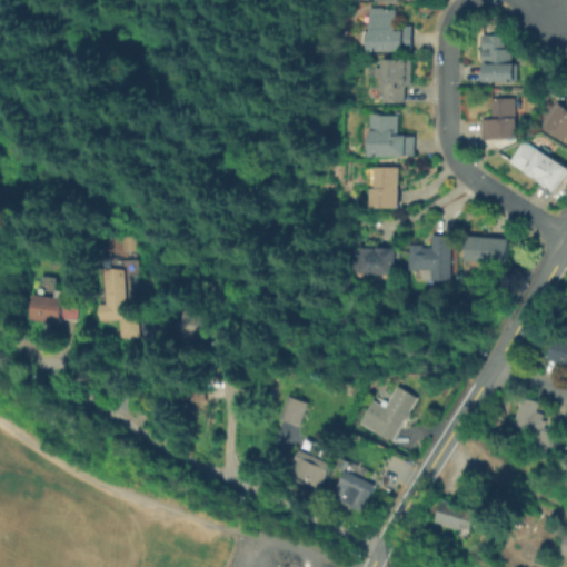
[(410,26),(411,51),(367,51),(367,31),(368,31),(368,9),(381,9),(381,11),(395,10),(395,26),(410,26)]
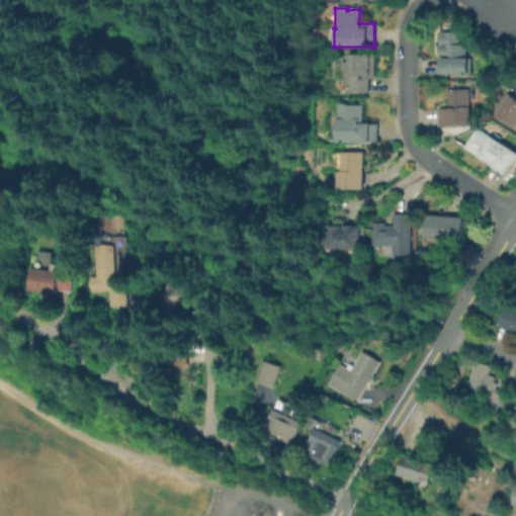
[(464,46),(465,60),(470,59),(470,75),(440,75),(440,58),(437,58),(437,46),(464,46)]
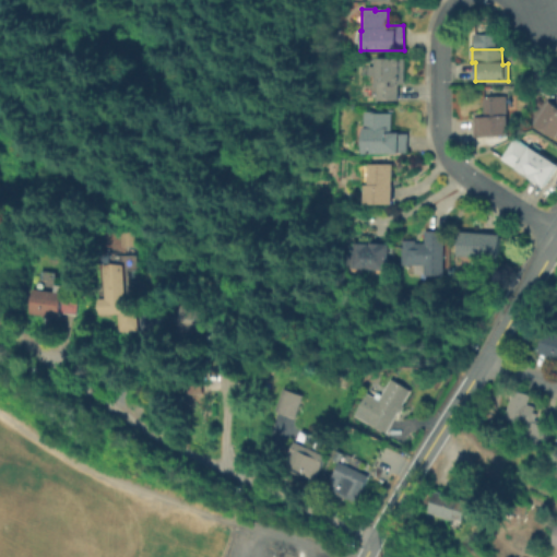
[(403,59),(403,86),(398,85),(398,102),(376,102),(375,76),(367,76),(367,67),(375,67),(375,59),(403,59)]
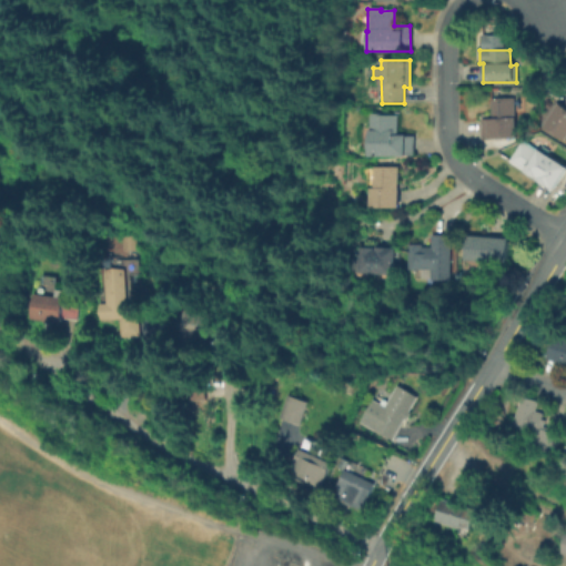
[(565,141),(541,125),(554,102),(559,105),(565,94),(565,141)]
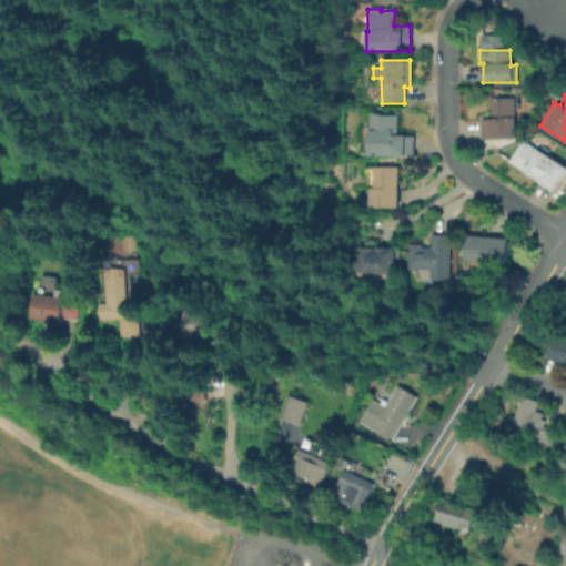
[(516,138),(479,141),(478,120),(489,119),(488,100),(513,98),(516,138)]
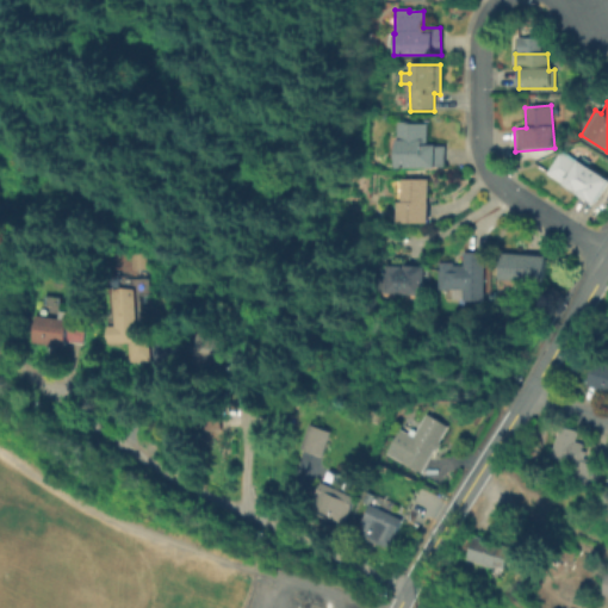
[(411,122),(411,124),(426,124),(426,142),(434,142),(435,147),(442,147),(442,167),(434,167),(434,168),(395,169),(395,122),(411,122)]
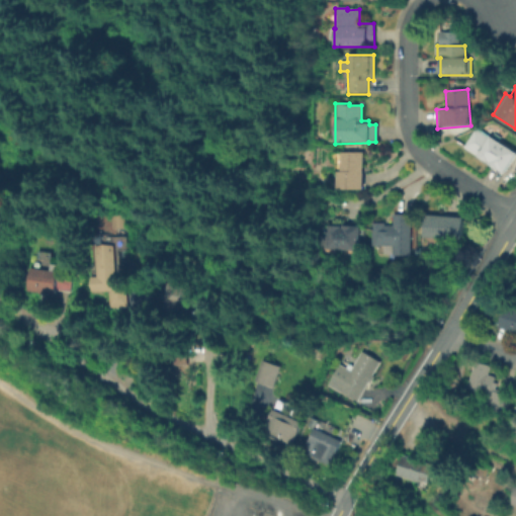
[(513,154),(501,174),(486,165),(487,164),(460,148),(470,131),(485,139),(486,138),(513,154)]
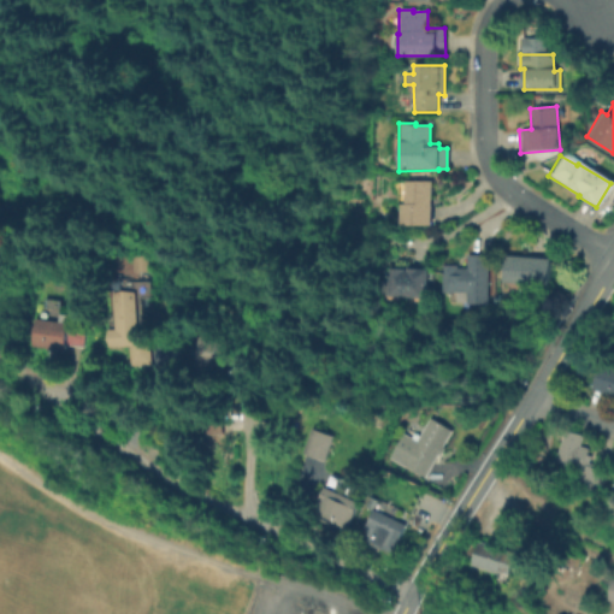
[(431,182),(431,226),(400,226),(400,205),(405,205),(405,182),(431,182)]
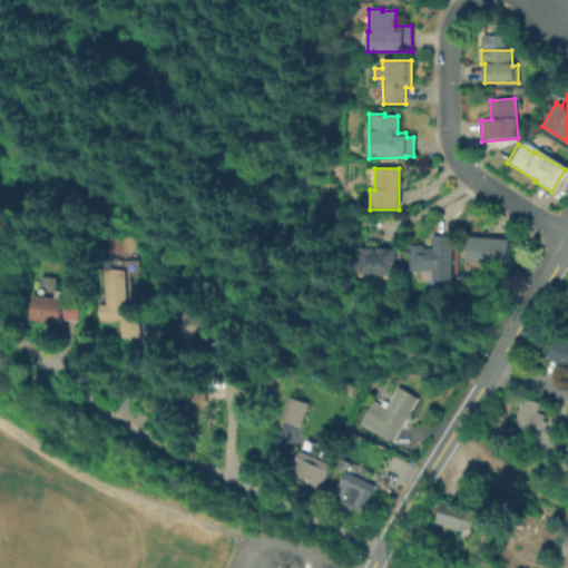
[(450,237),(449,282),(430,282),(430,272),(407,271),(408,246),(422,246),(422,248),(430,248),(431,236),(450,237)]
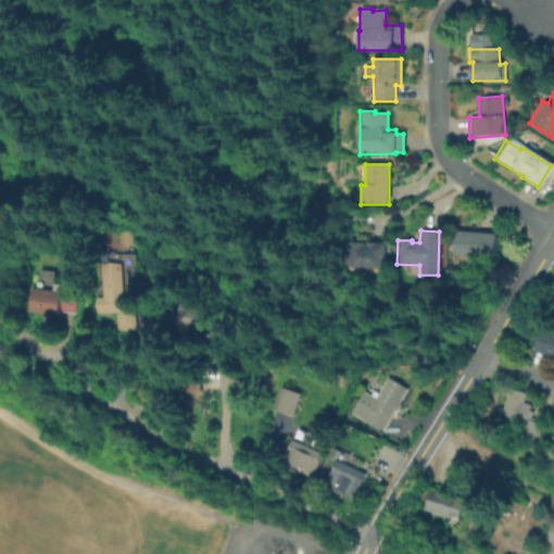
[(494,235),(493,259),(453,255),(455,231),(494,235)]
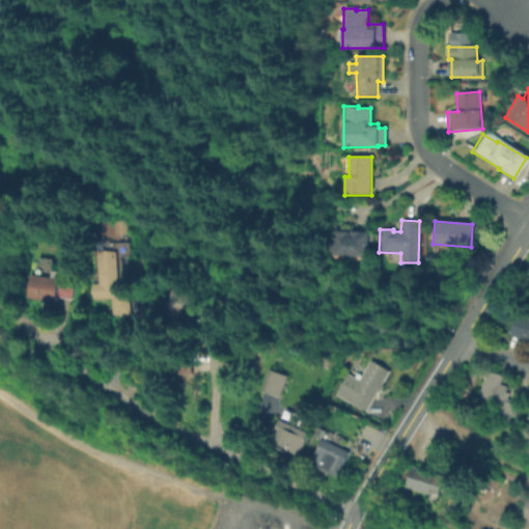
[(367,232),(366,257),(334,255),(335,230),(360,232),(367,232)]
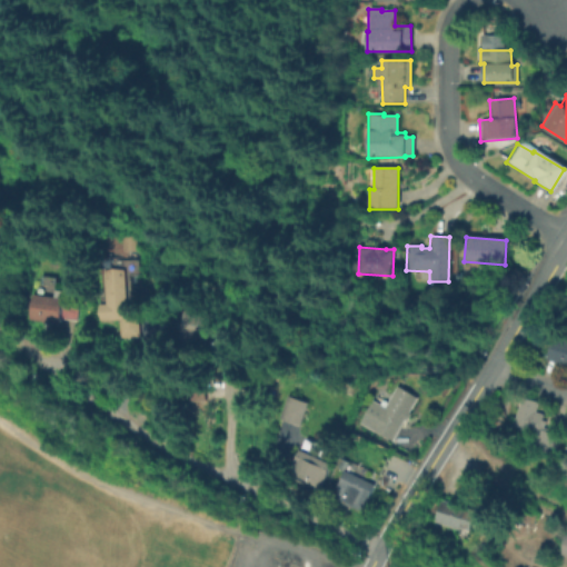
[(125,271),(127,304),(138,304),(139,319),(96,322),(96,307),(107,306),(105,272),(125,271)]
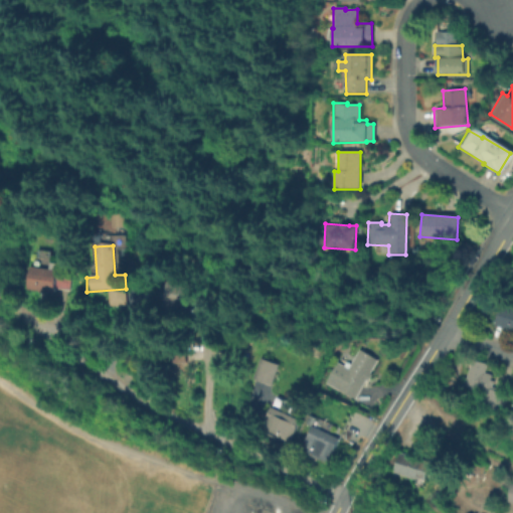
[(27,269),(70,275),(68,292),(53,291),(52,295),(24,291),(27,269)]
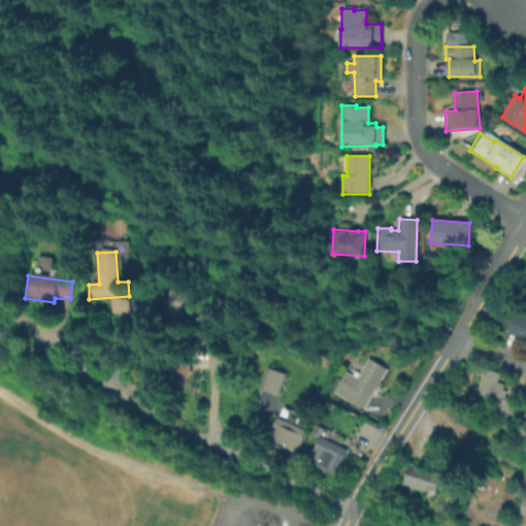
[(185,320),(168,320),(168,299),(171,299),(171,289),(193,288),(194,315),(185,315),(185,320)]
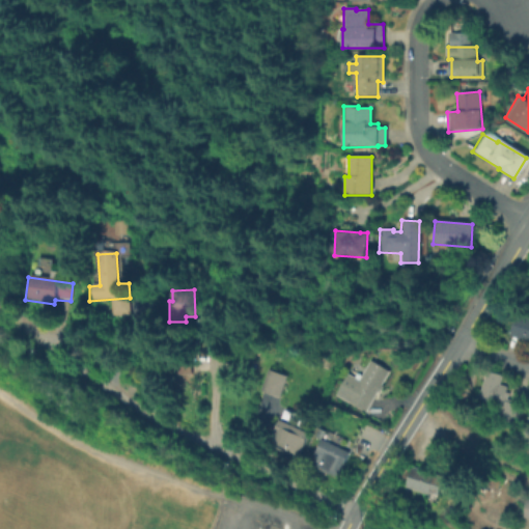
[(528,342),(507,335),(514,314),(528,318),(528,342)]
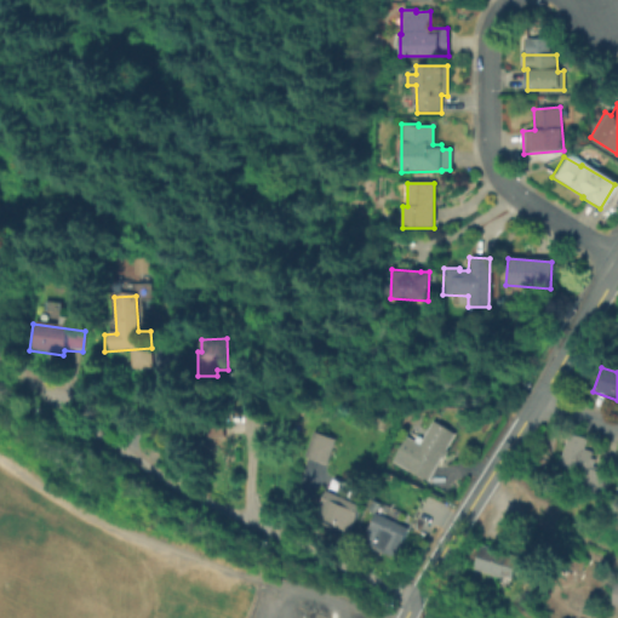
[(444,452),(439,461),(436,459),(423,482),(388,462),(402,436),(416,444),(428,422),(451,435),(441,451),(444,452)]
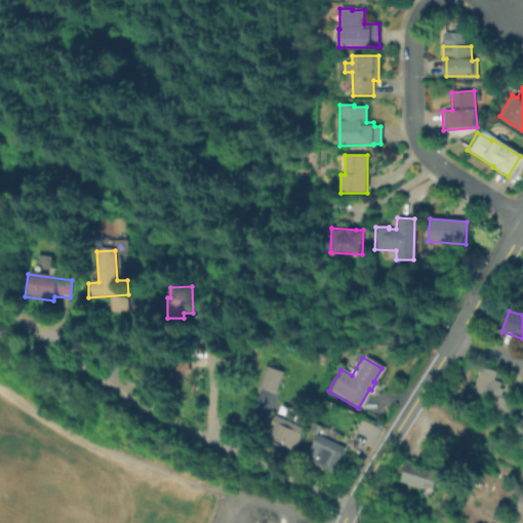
[(283,372),(276,393),(256,387),(264,365),(283,372)]
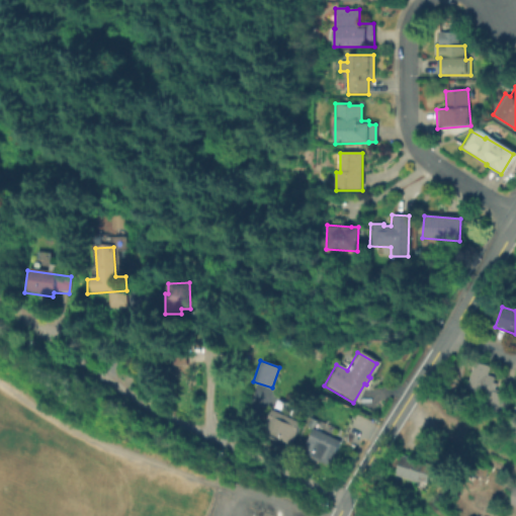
[(493,377),(487,396),(464,388),(473,362),(489,367),(486,374),(493,377)]
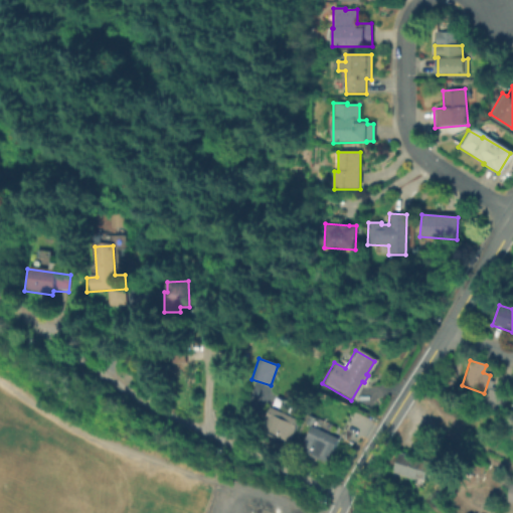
[(504,393),(499,410),(487,406),(491,390),(504,393)]
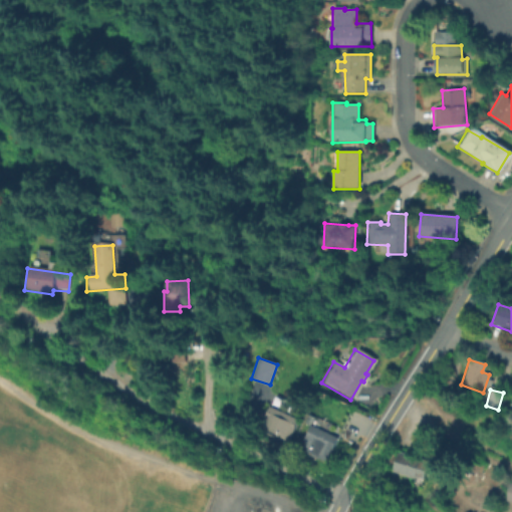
[(297,420),(286,444),(258,432),(269,407),(297,420)]
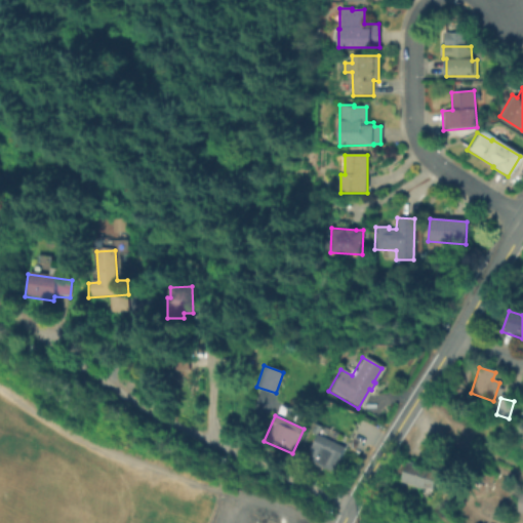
[(344,447),(332,473),(306,460),(317,435),(344,447)]
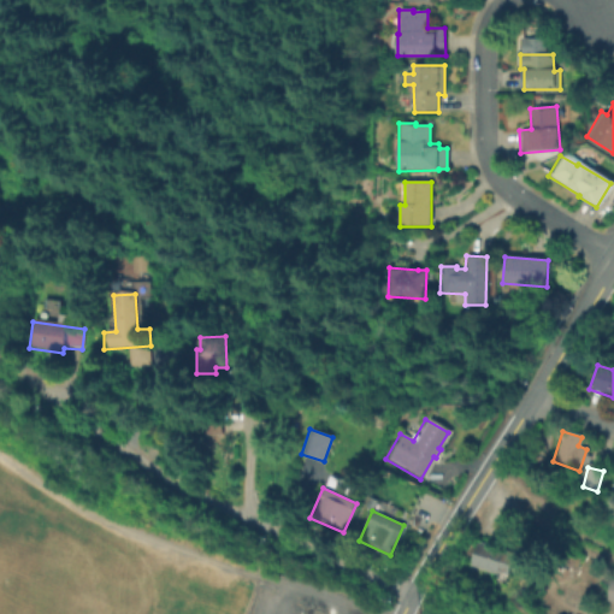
[(476,543),(513,554),(506,576),(496,572),(496,574),(468,566),(471,559),(467,558),(471,548),(473,549),(476,543)]
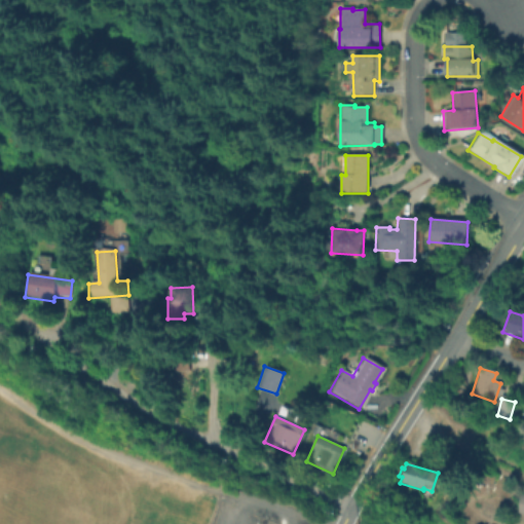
[(523,515),(523,495),(518,495),(515,514),(523,515)]
